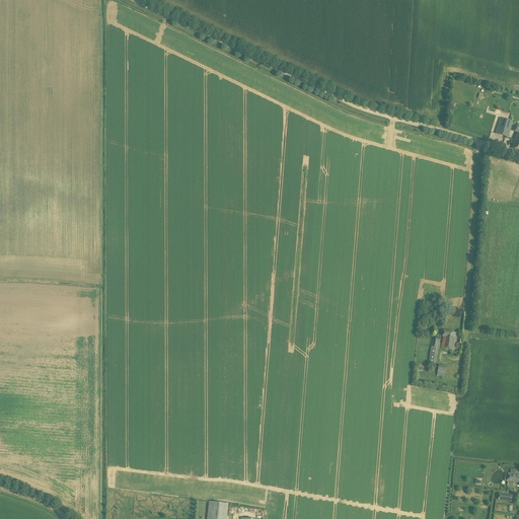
[(507,137),(511,122),(501,118),(496,134),(507,137)]
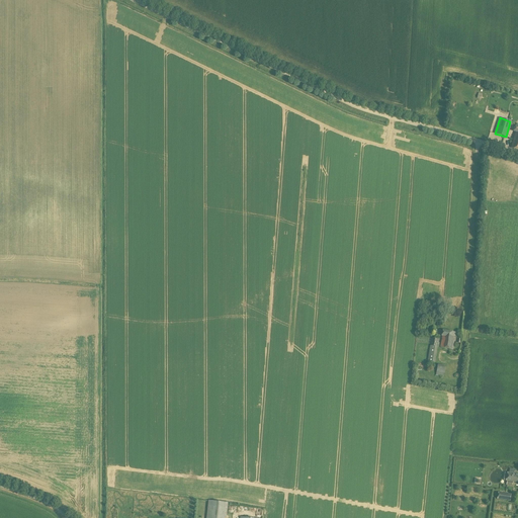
[(452,350),(455,333),(443,331),(442,336),(443,336),(441,348),(452,350)]
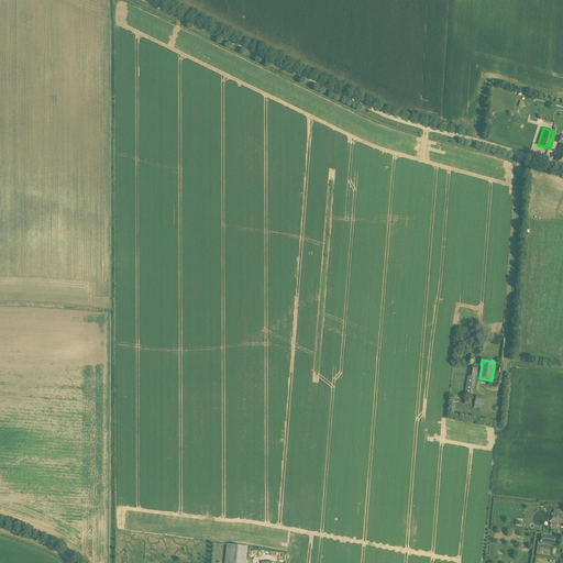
[(477,376),(477,373),(476,373),(477,370),(470,368),(465,393),(473,395),(475,376),(477,376)]
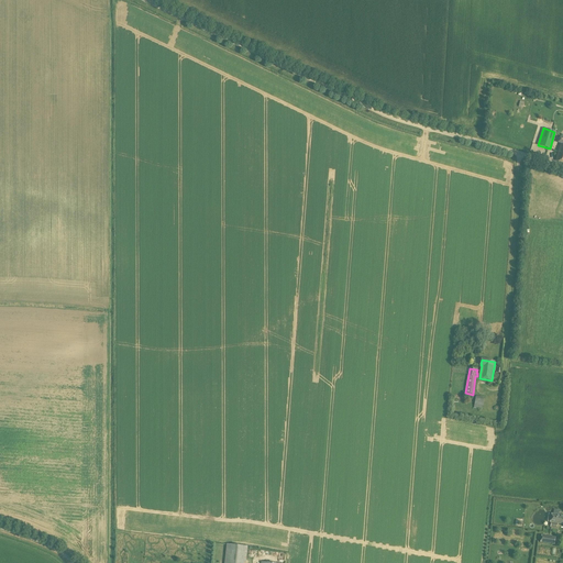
[(562,525),(562,516),(552,514),(550,522),(551,522),(550,527),(556,528),(558,523),(562,525)]
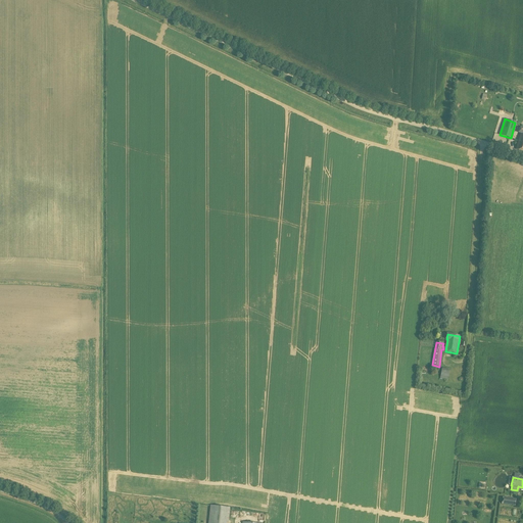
[(515,506),(516,500),(504,497),(502,504),(515,506)]
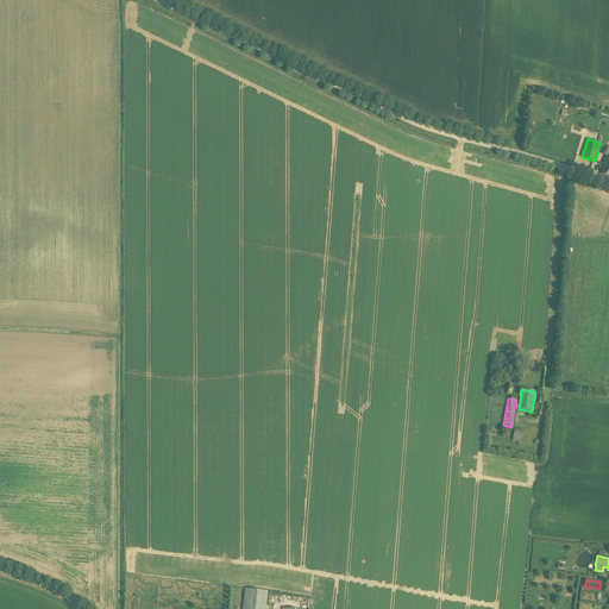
[(265,608),(268,591),(245,589),(243,608),(265,608)]
